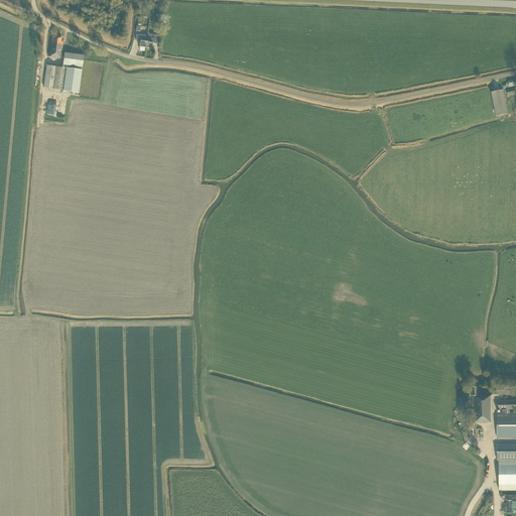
[(146,39),(147,40),(147,36),(144,35),(136,34),(136,40),(140,41),(139,47),(145,48),(146,39)]
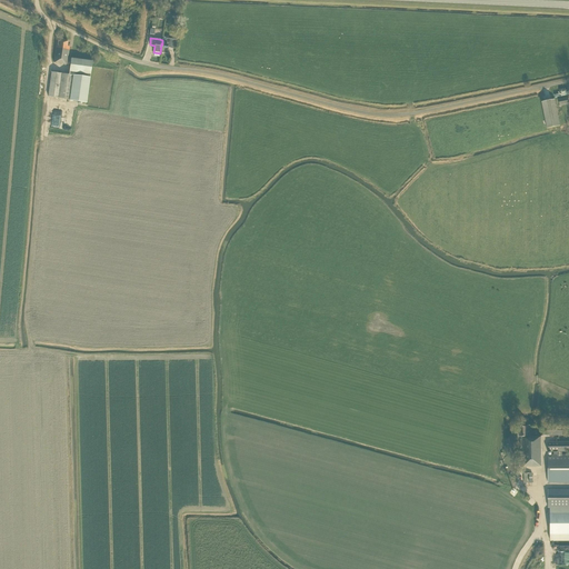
[(161,43),(160,53),(167,55),(168,48),(175,49),(176,40),(166,38),(166,40),(162,40),(162,45),(161,43)]
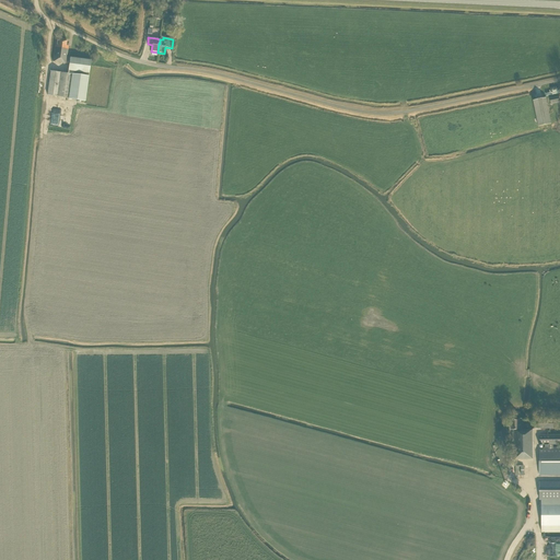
[(68,73),(50,71),(47,95),(69,97),(69,98),(85,102),(91,60),(67,57),(69,46),(66,46),(67,41),(56,39),(54,61),(70,63),(68,73)]
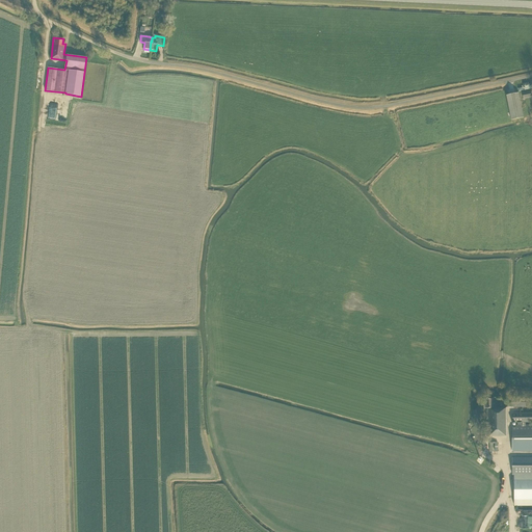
[(531,90),(523,92),(524,99),(531,97),(531,90)]
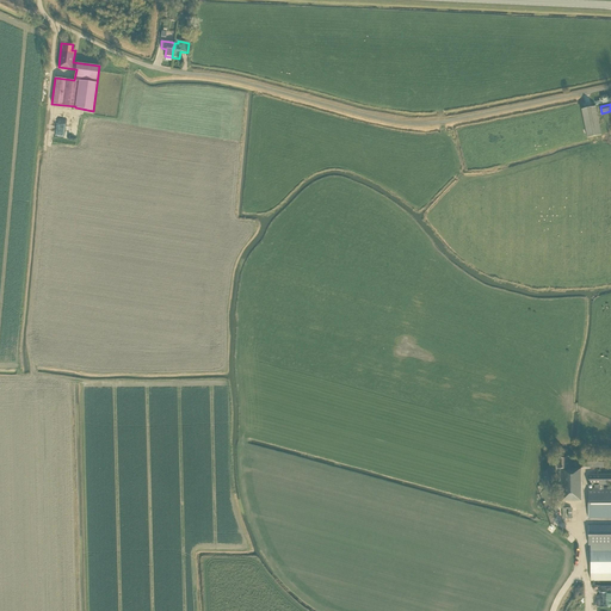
[(560,474),(560,501),(581,501),(581,469),(567,469),(567,464),(568,464),(568,463),(569,463),(569,457),(565,457),(565,458),(557,458),(557,469),(561,469),(561,474),(560,474)]
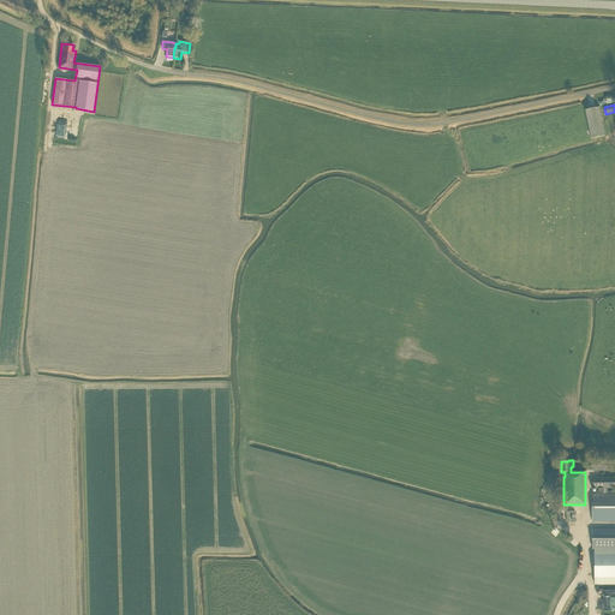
[(614,478),(593,478),(593,488),(604,488),(604,491),(593,491),(592,491),(592,521),(614,521),(614,478)]
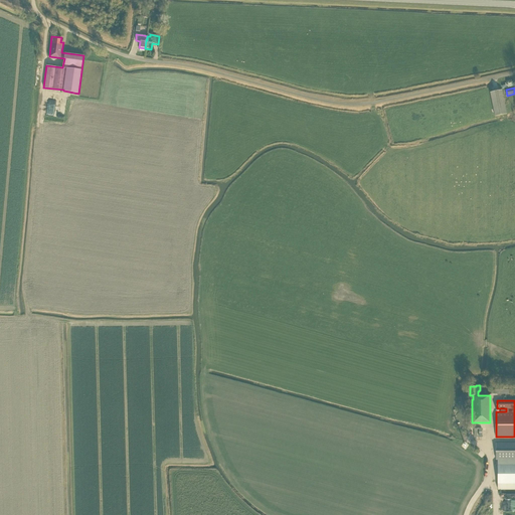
[(483,437),(483,428),(474,428),(475,438),(483,437)]
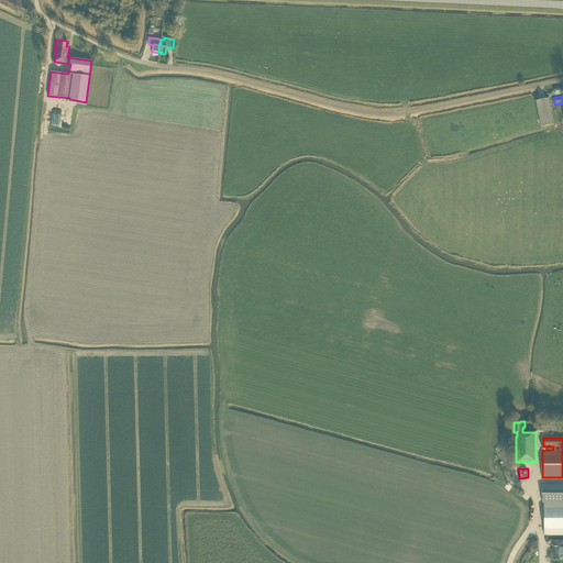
[(562,503),(562,484),(542,485),(542,503),(562,503)]
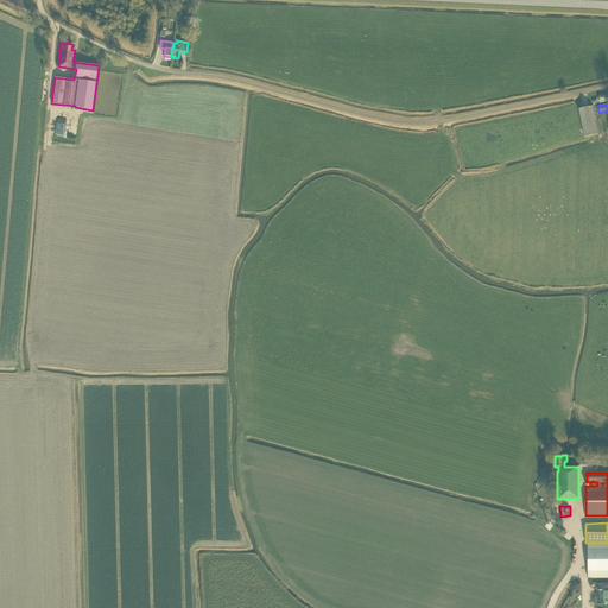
[(607,549),(588,550),(588,571),(588,578),(607,578),(607,549)]
